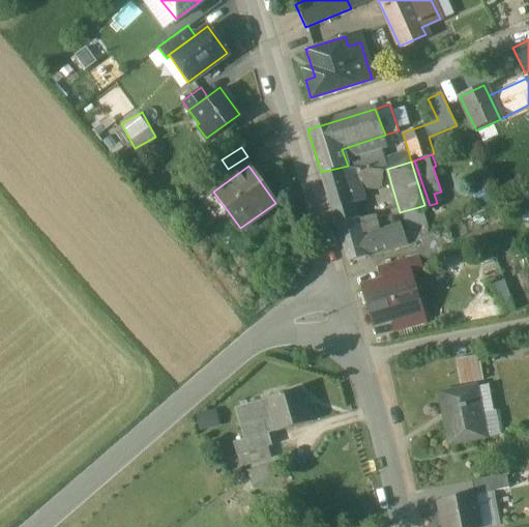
[(348,166),(321,172),(336,223),(356,216),(362,214),(353,185),(348,166)]
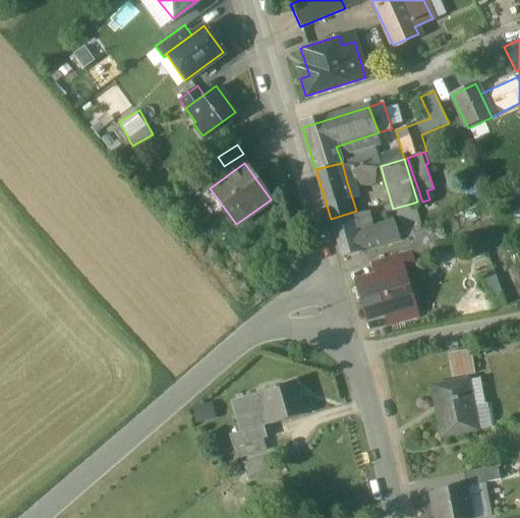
[(381,166),(342,163),(347,182),(385,181),(381,166)]
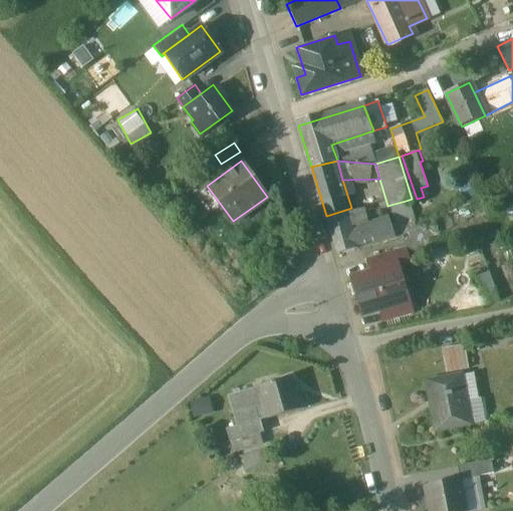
[(406,201),(391,205),(396,221),(412,217),(406,201)]
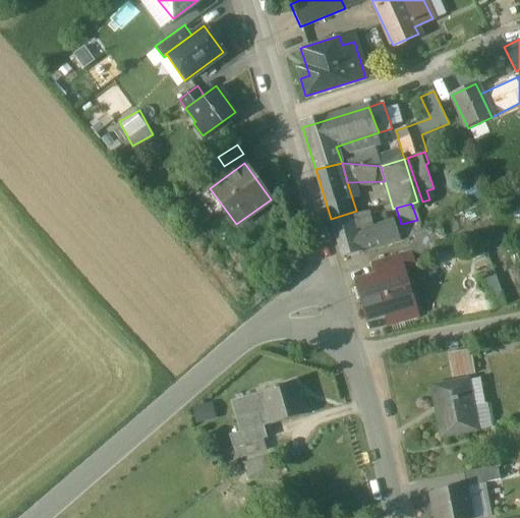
[(350,213),(331,219),(342,256),(361,250),(357,235),(350,213)]
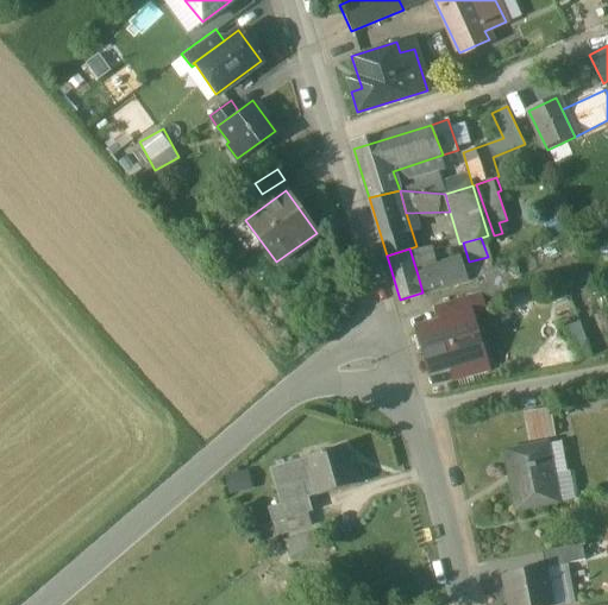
[(456,265),(462,282),(477,277),(486,301),(513,290),(505,264),(491,268),(488,257),(469,262),(456,265)]
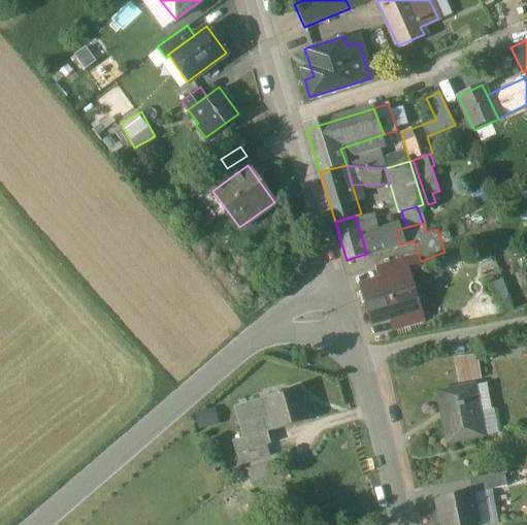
[(395,230),(362,238),(366,254),(400,244),(395,230)]
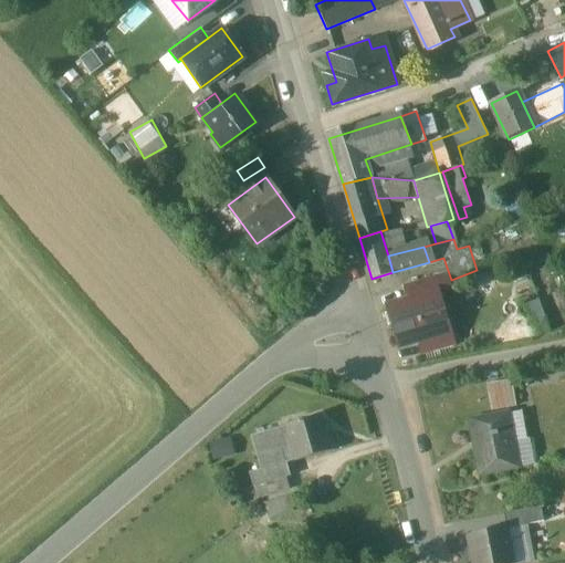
[(432,274),(404,283),(408,298),(431,291),(437,290),(432,274)]
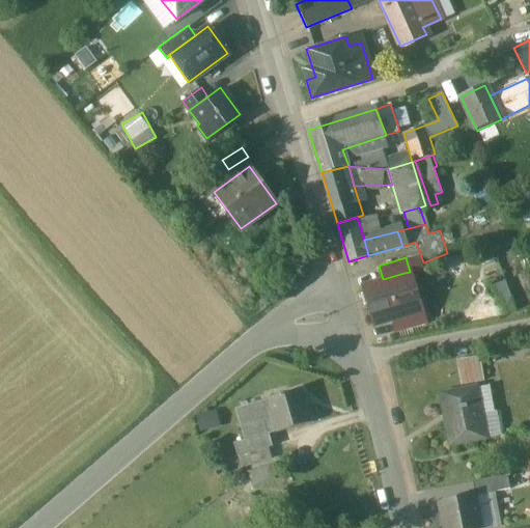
[(405,273),(383,279),(384,280),(368,285),(366,288),(370,303),(374,305),(380,322),(408,313),(413,303),(405,273)]
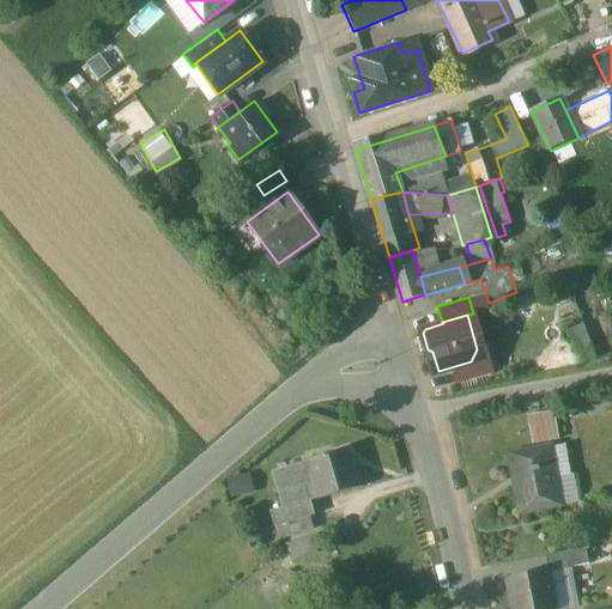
[(555,410),(527,414),(532,443),(559,438),(555,410)]
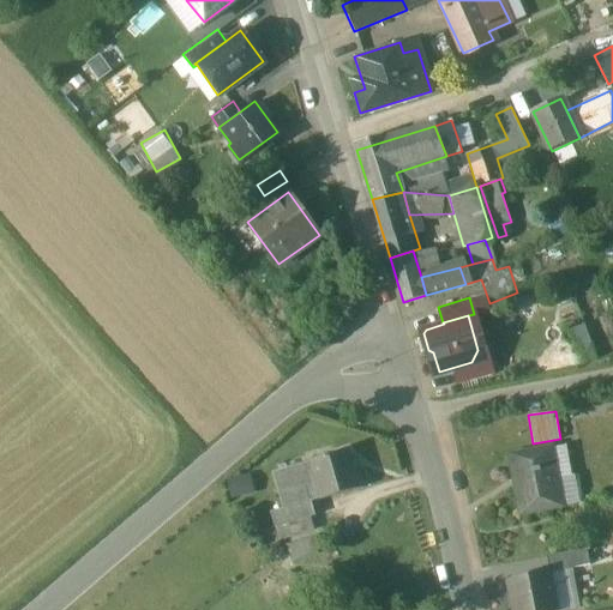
[(566,445),(552,447),(557,477),(571,475),(566,445)]
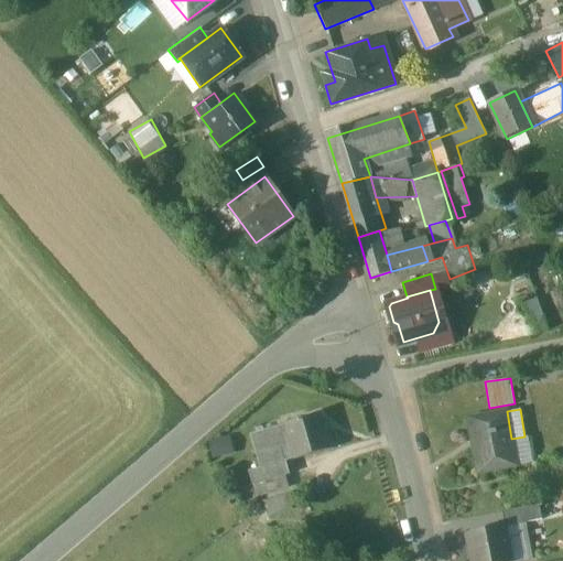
[(507,411),(467,418),(477,472),(517,465),(507,411)]
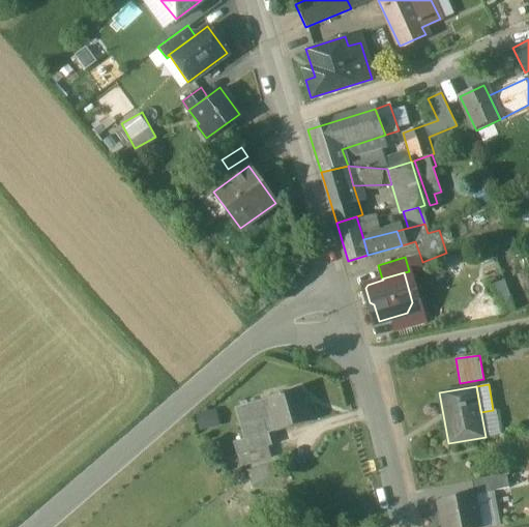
[(300,389),(267,399),(276,430),(313,419),(306,401),(303,402),(300,389)]
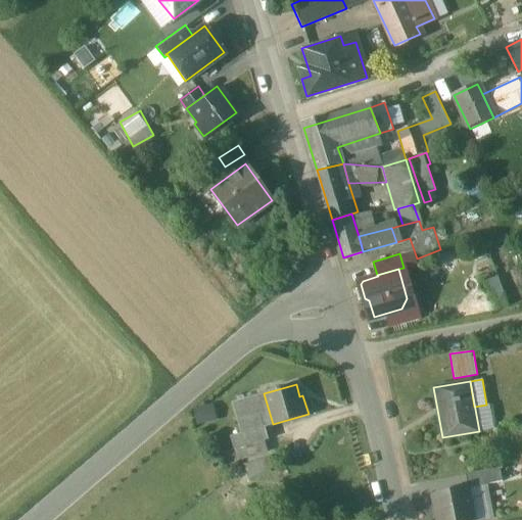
[(264,393),(232,403),(240,433),(265,426),(273,424),(264,393)]
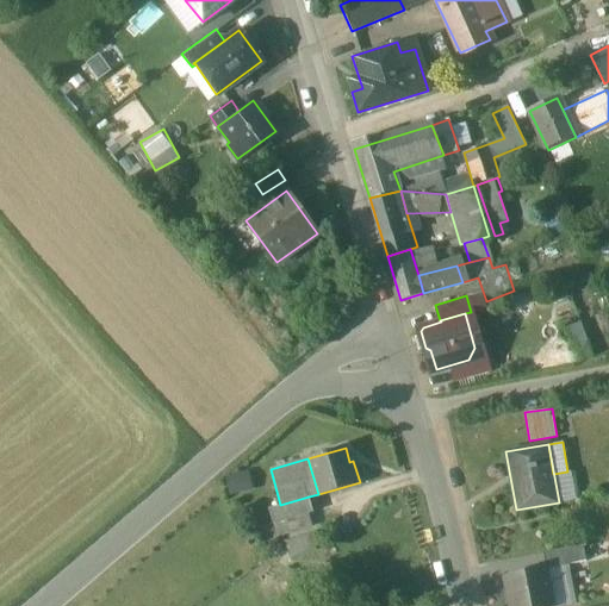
[(567,472),(553,474),(559,501),(576,498),(571,472),(567,472)]
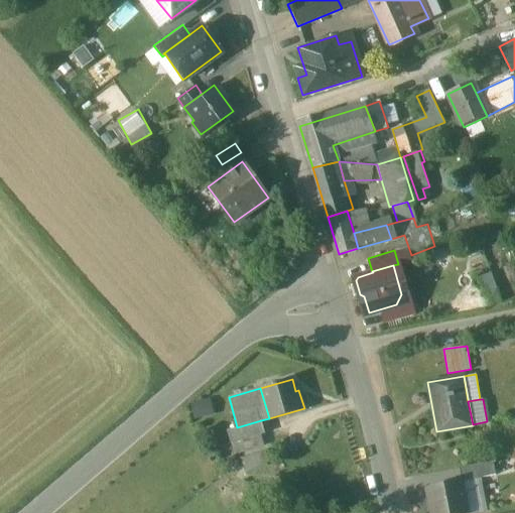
[(237,427),(227,430),(230,442),(265,432),(261,420),(237,427)]
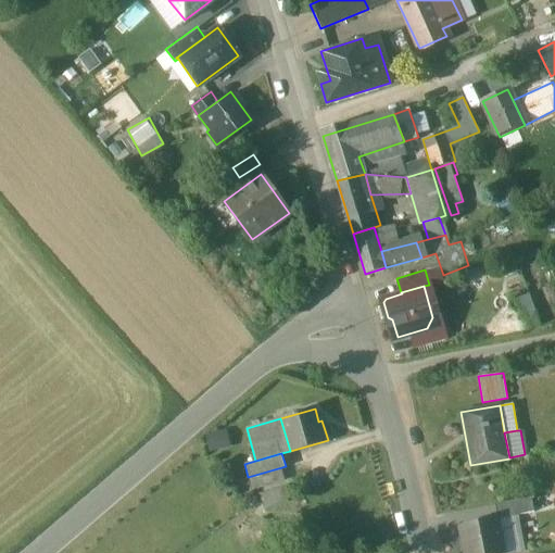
[(282,485),(259,491),(263,507),(287,501),(282,485)]
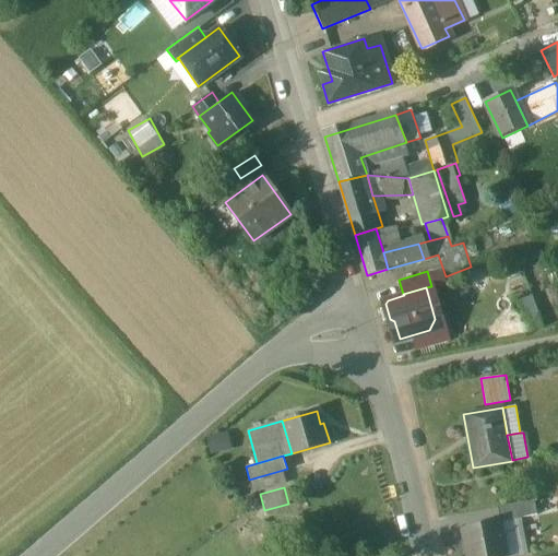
[(527,499),(503,504),(507,520),(530,516),(527,499)]
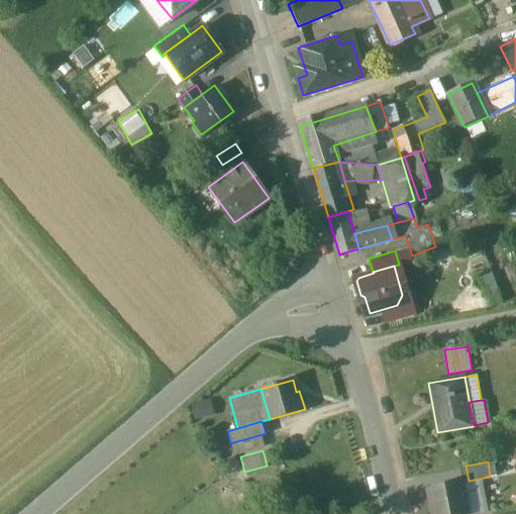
[(469,513),(462,481),(427,488),(431,513),(469,513)]
